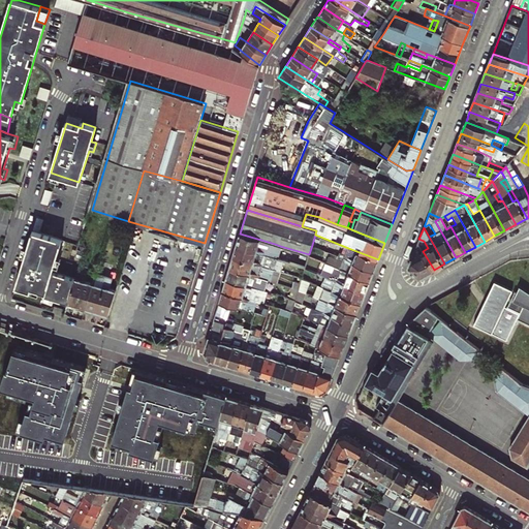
[(31,287),(45,291),(52,272),(62,239),(32,230),(16,286),(30,290),(31,287)]
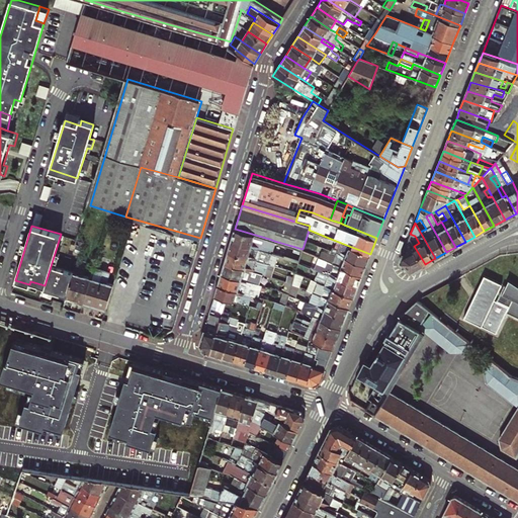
[(235,229),(231,241),(265,251),(269,239),(235,229)]
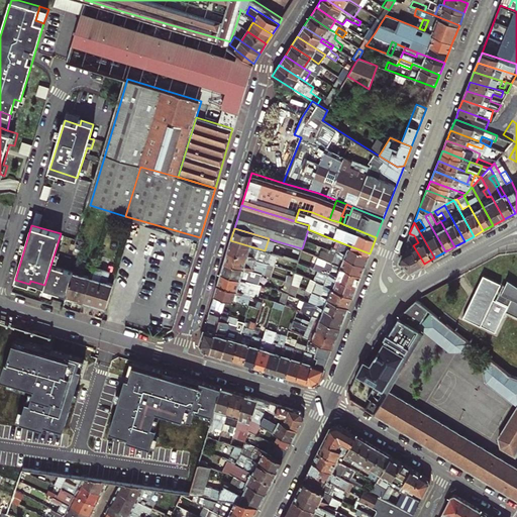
[(411,271),(424,264),(413,245),(408,237),(399,259),(411,271)]
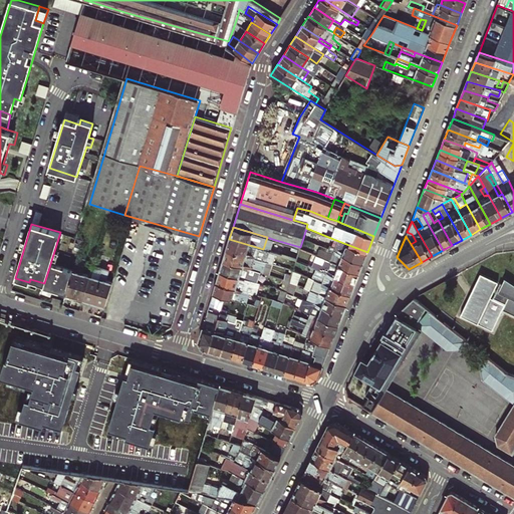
[(264,258),(266,259),(268,251),(266,250),(263,249),(229,239),(226,250),(263,261),(264,258)]
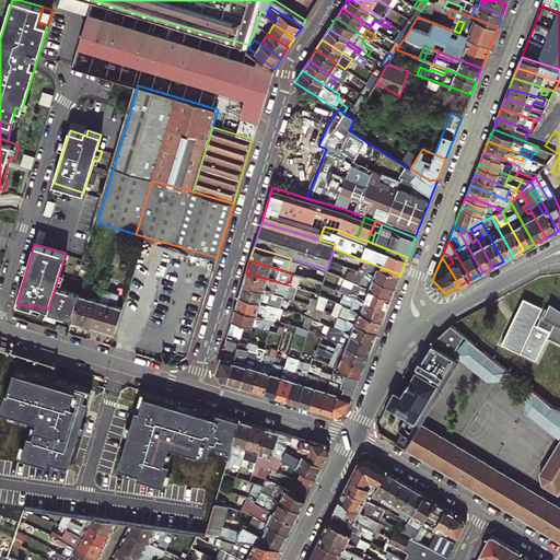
[(327,269),(296,260),(295,266),(292,273),(315,280),(323,282),(325,277),(327,271),(327,269)]
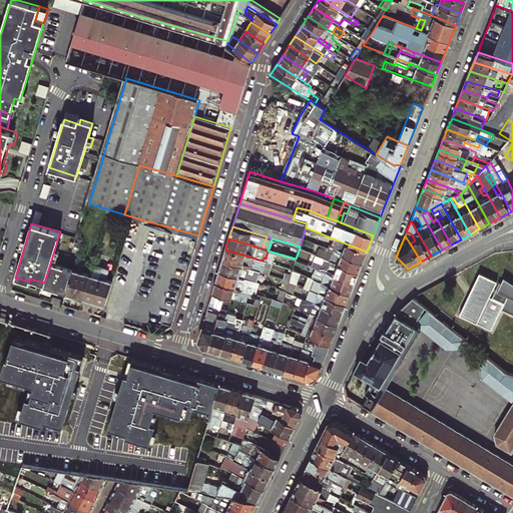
[(331,244),(329,248),(363,262),(367,251),(338,240),(335,246),(331,244)]
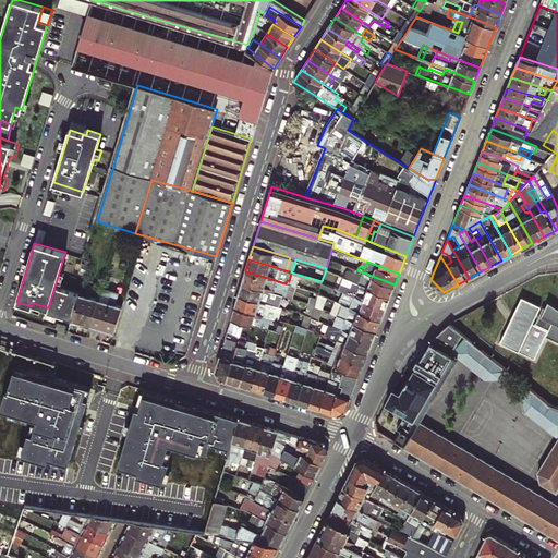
[(395,284),(358,270),(352,268),(348,279),(390,295),(395,284)]
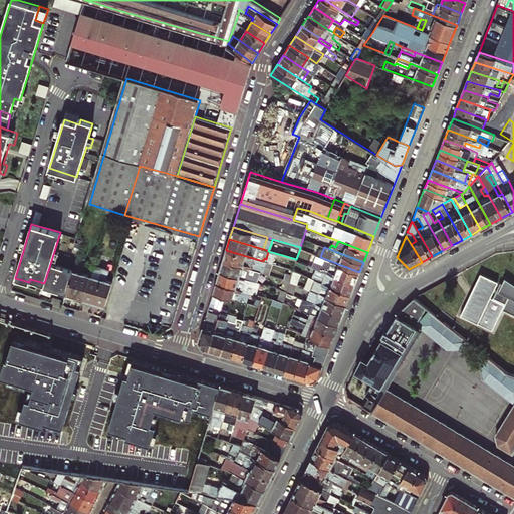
[(226,250),(223,261),(260,272),(262,273),(265,262),(266,259),(264,258),(263,261),(226,250)]
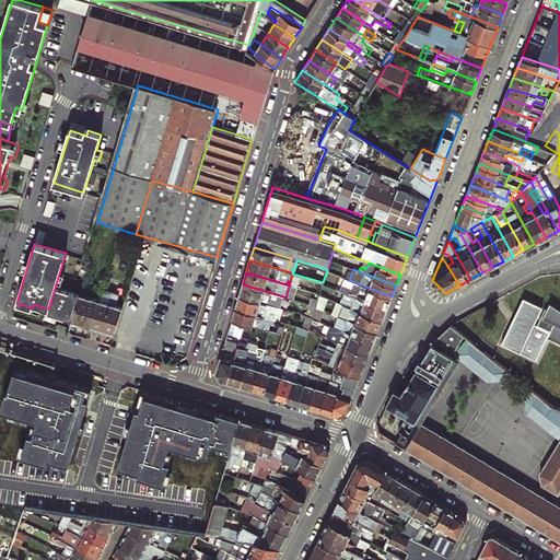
[(392,296),(349,280),(341,277),(339,282),(325,277),(323,282),(323,284),(326,286),(345,292),(356,298),(386,310),(392,296)]
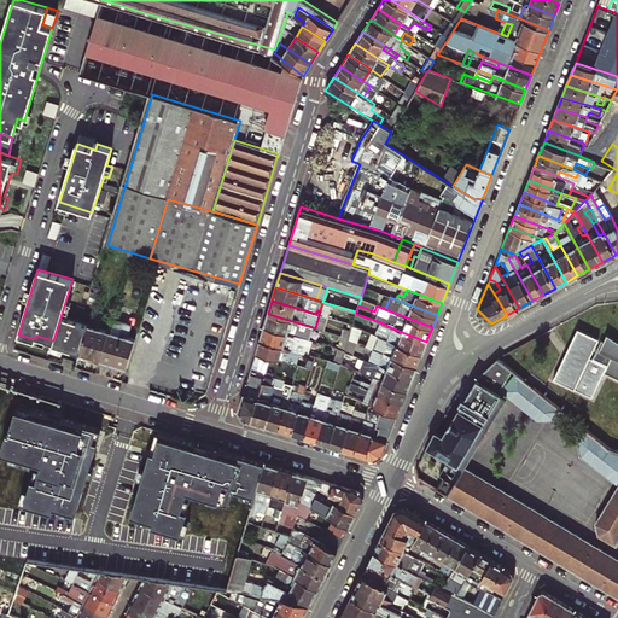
[(356,312),(348,309),(344,322),(353,325),(356,314),(356,312)]
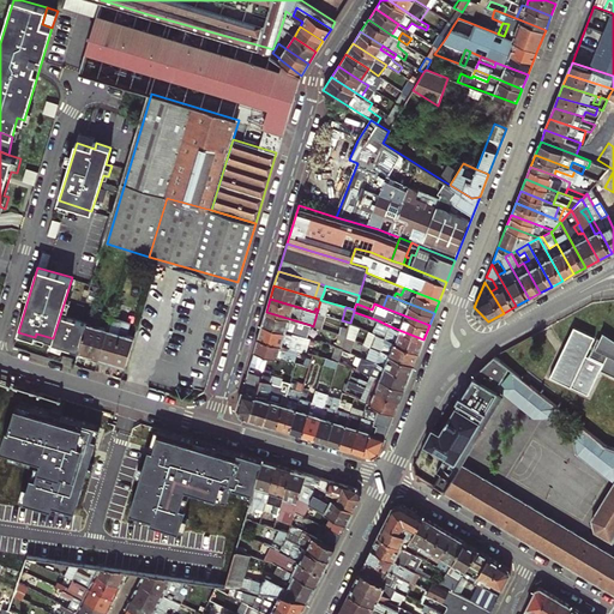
[(262,325),(307,338),(311,325),(266,312),(262,325)]
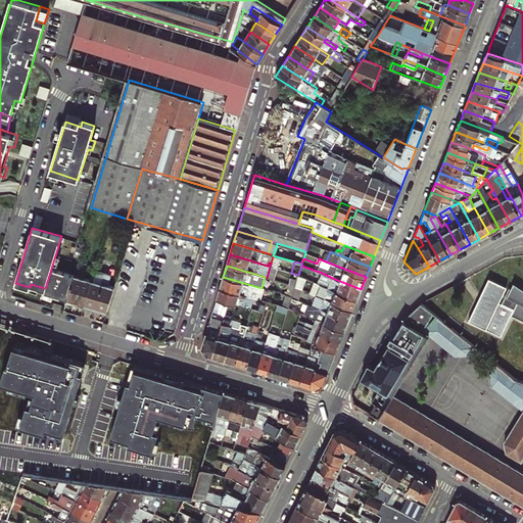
[(53,293),(67,297),(74,275),(51,269),(45,288),(44,291),(53,293)]
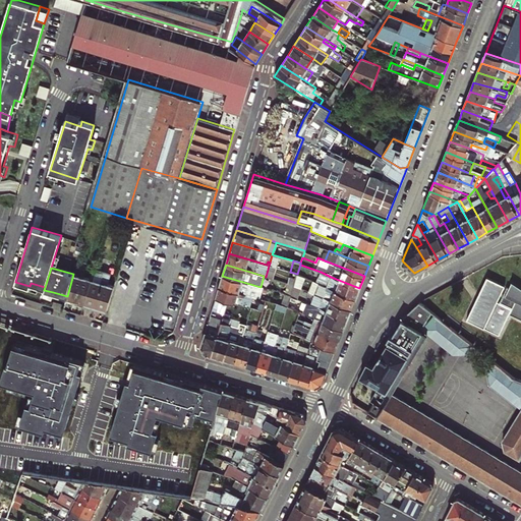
[(105,310),(112,285),(107,283),(110,274),(94,269),(91,279),(83,301),(98,306),(97,308),(105,310)]
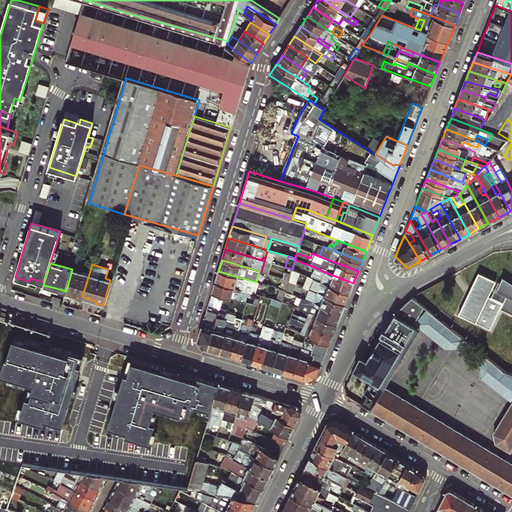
[(487,289),(494,273),(477,265),(456,306),(488,322),(498,301),(491,297),(493,292),(487,289)]
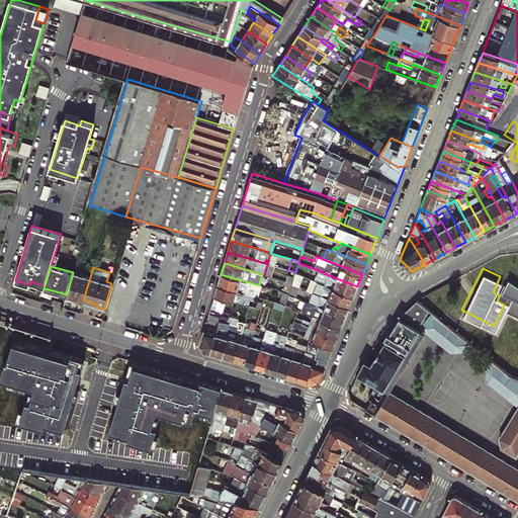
[(329,275),(319,270),(317,275),(328,279),(329,275)]
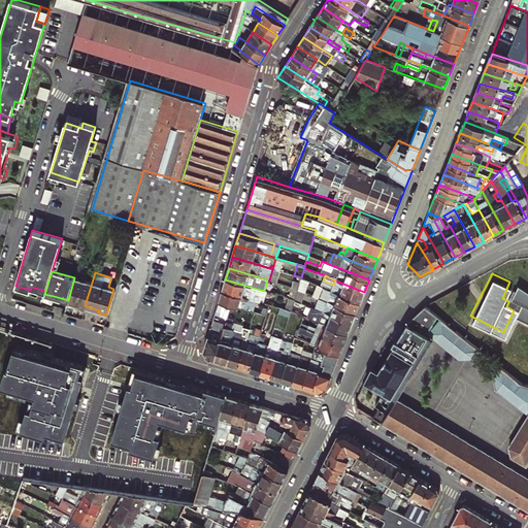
[(85,305),(92,283),(74,277),(68,300),(85,305)]
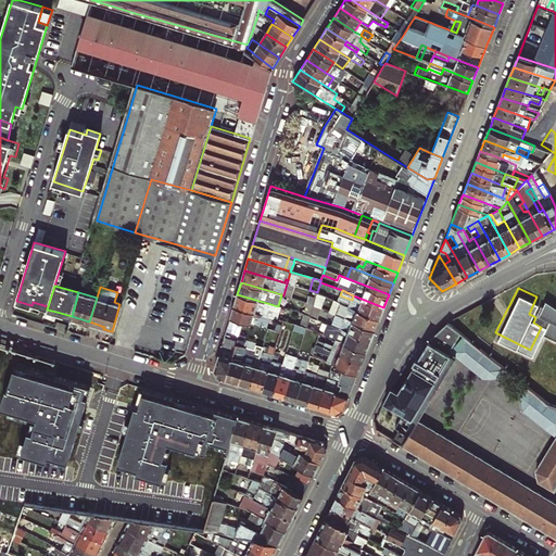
[(314,305),(321,308),(325,297),(320,295),(317,293),(314,304),(314,305)]
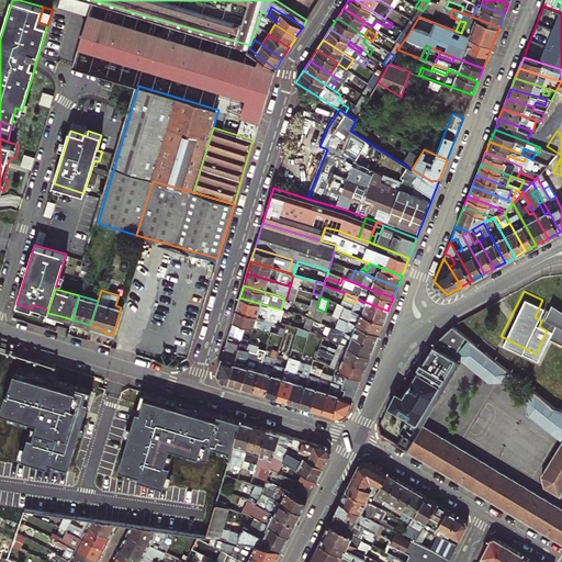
[(239,298),(236,310),(272,319),(279,322),(283,311),(281,310),(239,298)]
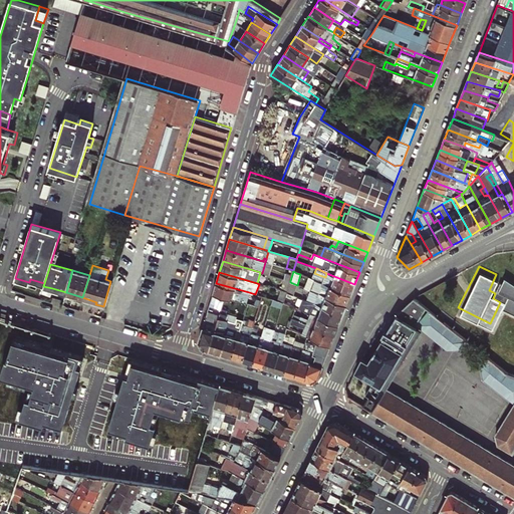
[(309,274),(308,277),(350,294),(354,284),(326,273),(325,277),(314,273),(313,275),(309,274)]
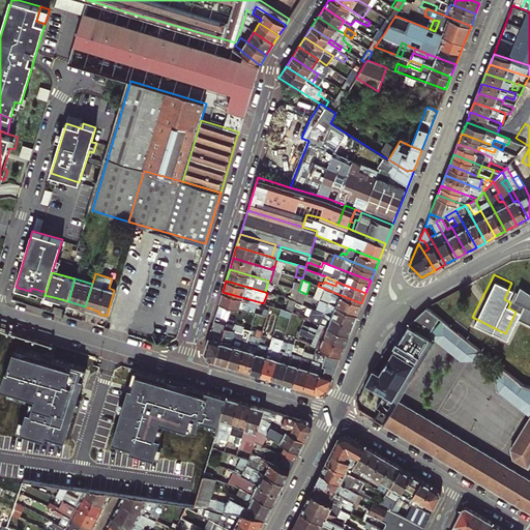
[(314,296),(321,299),(357,314),(361,303),(318,286),(314,296)]
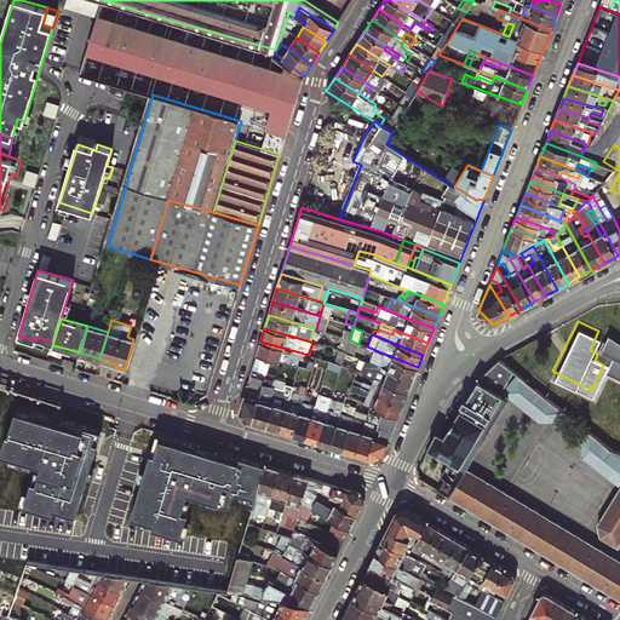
[(619,380),(619,342),(610,336),(607,343),(603,342),(597,354),(595,360),(603,365),(608,367),(606,373),(619,380)]
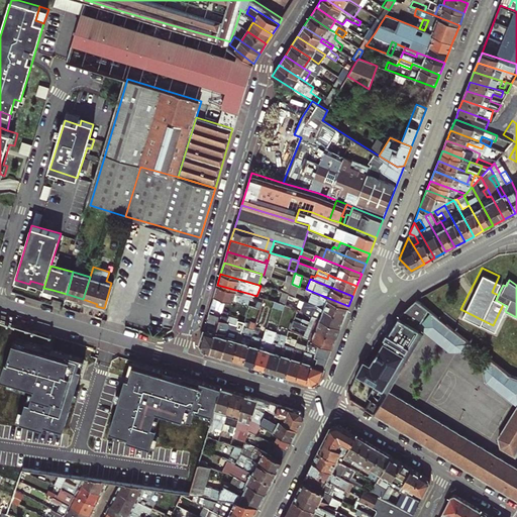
[(288,294),(296,297),(299,287),(292,284),(288,294)]
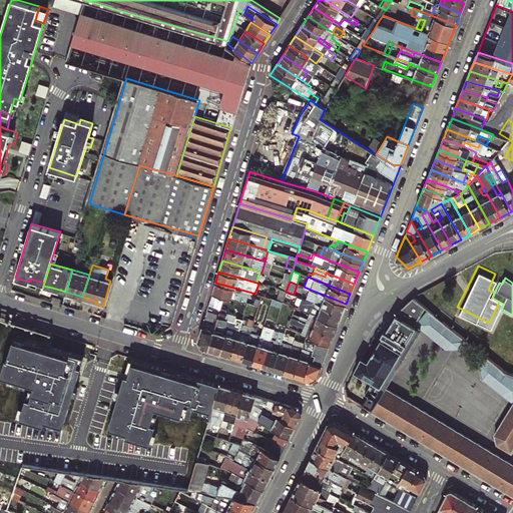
[(212,293),(224,296),(236,300),(245,302),(248,292),(215,283),(212,293)]
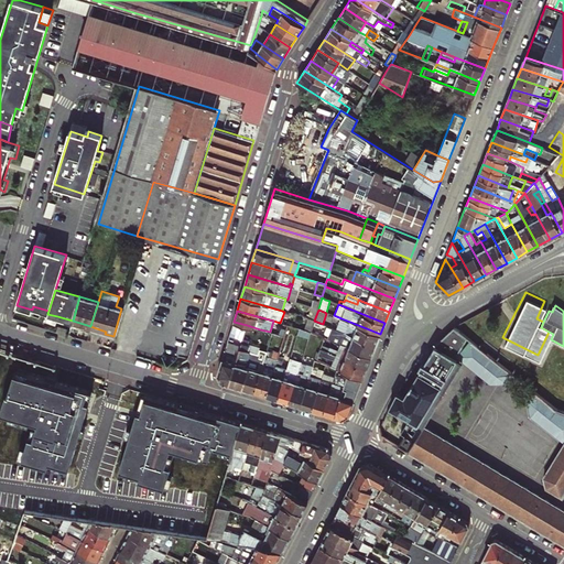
[(337,329),(376,345),(380,334),(342,318),(337,329)]
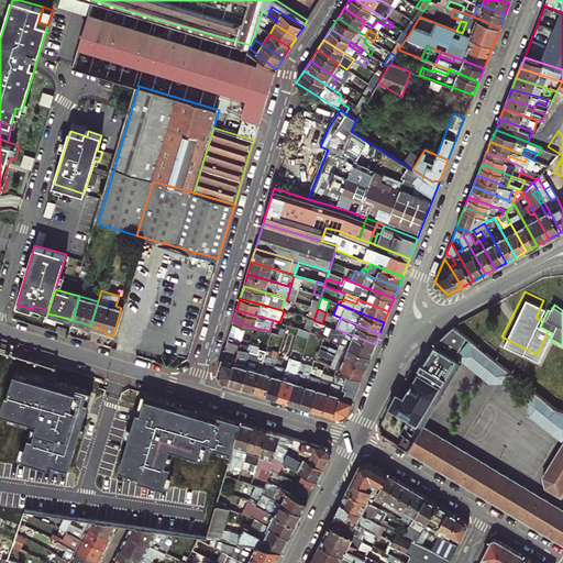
[(233,321),(229,335),(242,339),(246,324),(233,321)]
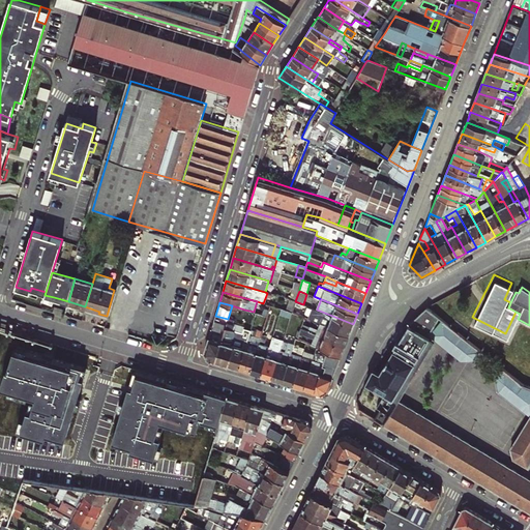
[(260,314),(267,316),(270,305),(263,303),(260,314)]
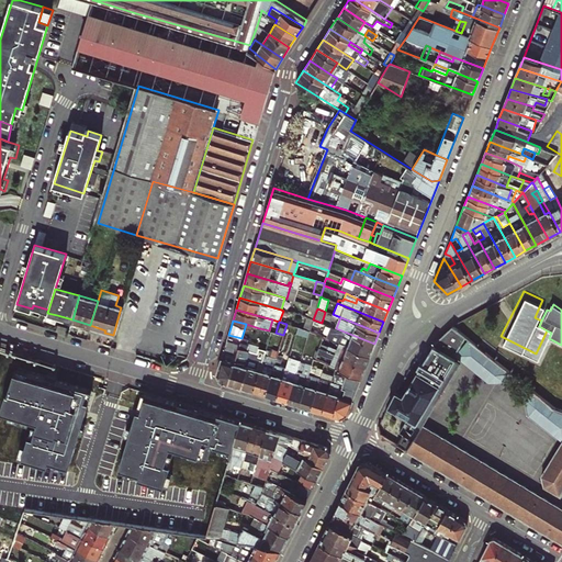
[(403,395),(396,391),(389,405),(414,420),(411,426),(418,430),(423,425),(457,367),(451,363),(454,358),(452,357),(467,337),(452,326),(431,344),(434,345),(423,362),(419,360),(416,367),(419,368),(403,395)]
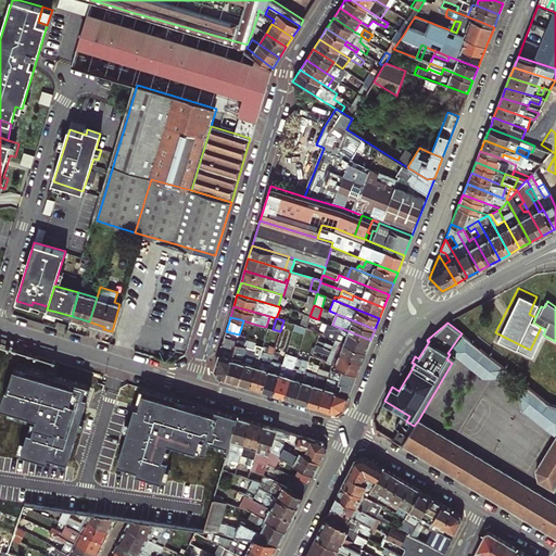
[(326,336),(337,340),(366,351),(370,340),(332,325),(330,325),(326,336)]
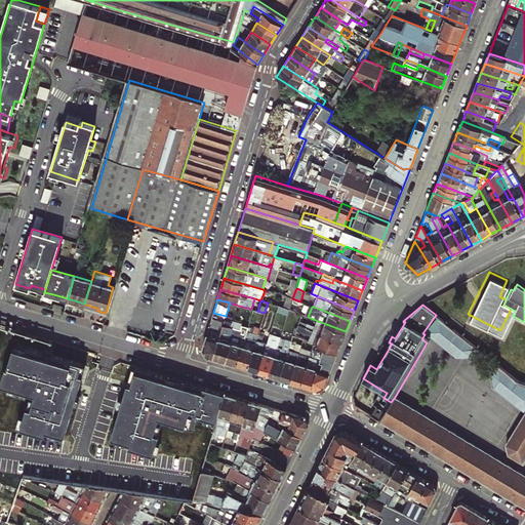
[(438,316),(432,324),(427,333),(455,358),(471,356),(477,348),(438,316)]
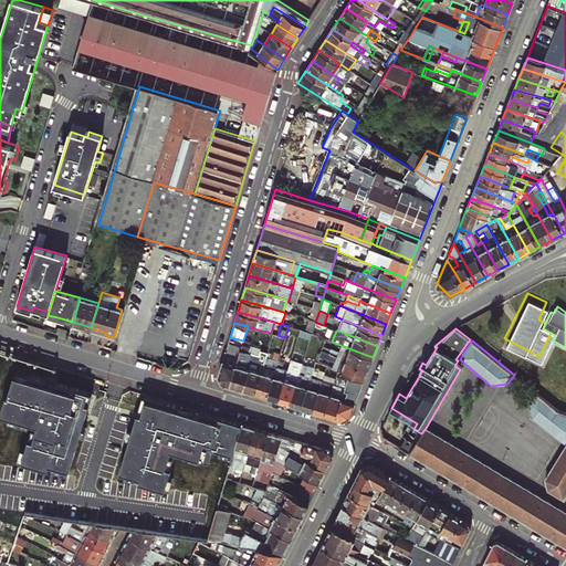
[(271,344),(266,357),(255,392),(268,397),(279,360),(271,358),(274,345),(271,344)]
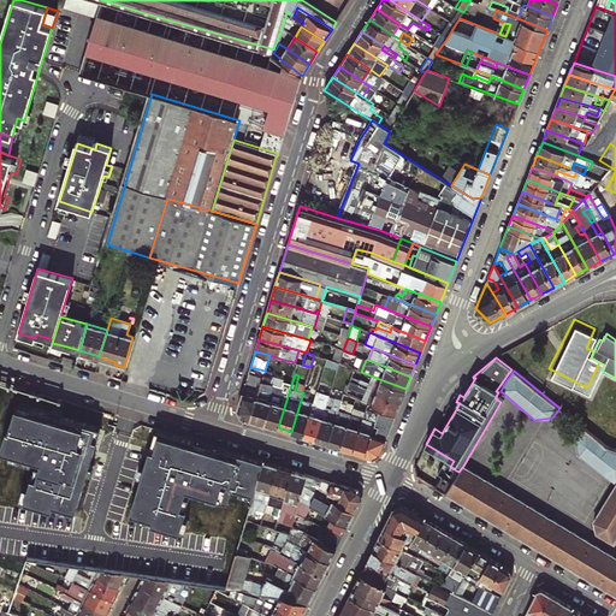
[(242,416),(250,419),(262,380),(262,379),(248,375),(237,408),(242,416)]
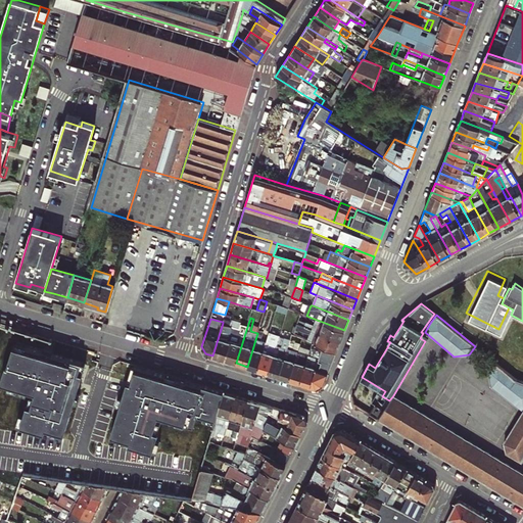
[(297,324),(304,327),(340,340),(344,330),(317,320),(315,326),(306,323),(306,322),(299,319),(297,324)]
